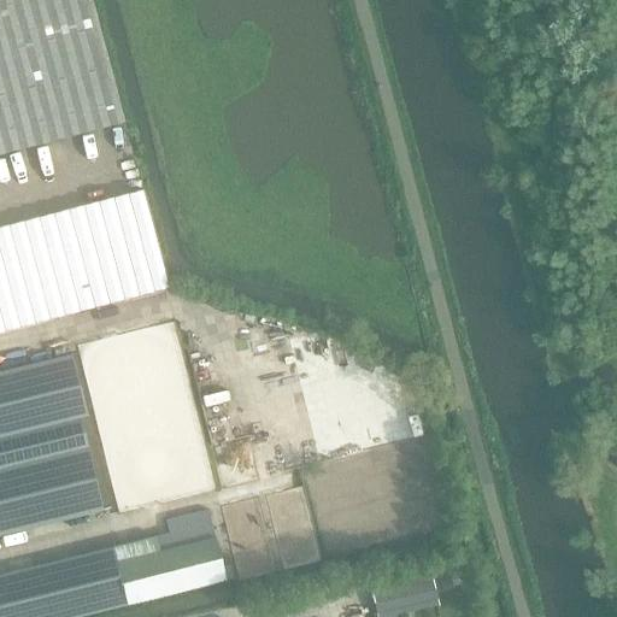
[(0,0),(0,154),(124,122),(92,0),(0,0)]
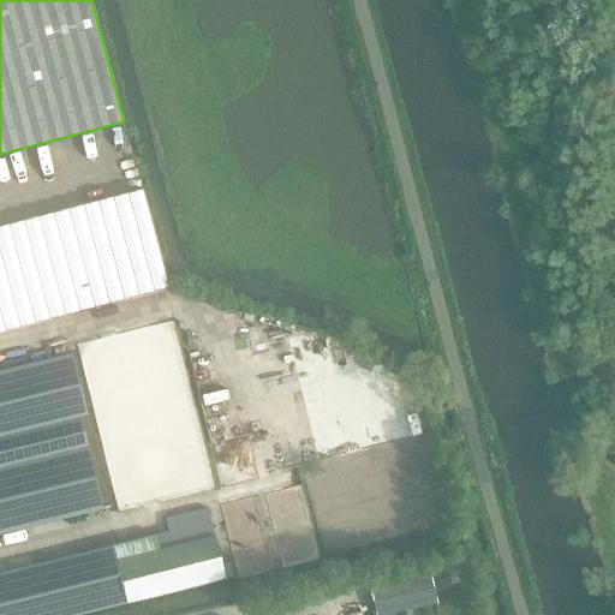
[(0,227),(0,332),(169,286),(143,189),(0,227)]
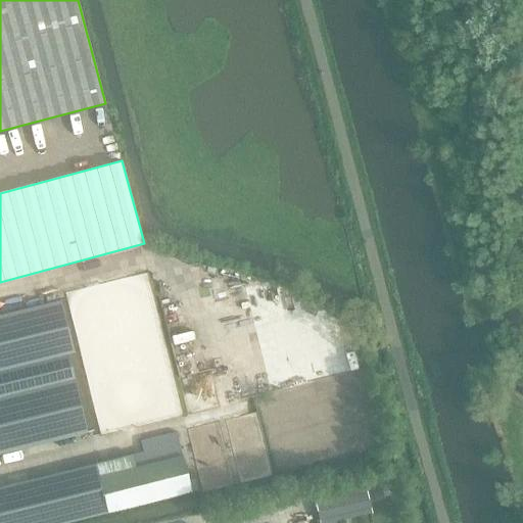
[(0,454),(86,433),(66,355),(74,354),(60,301),(0,316),(0,454)]
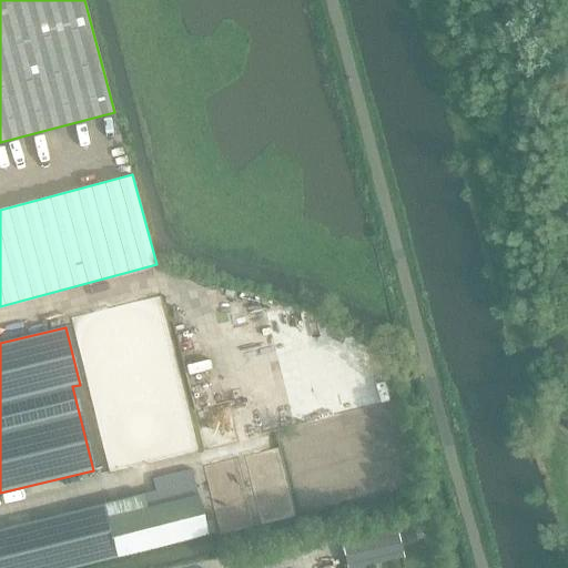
[(0,567),(68,567),(206,535),(191,470),(153,479),(155,493),(0,530),(0,567)]
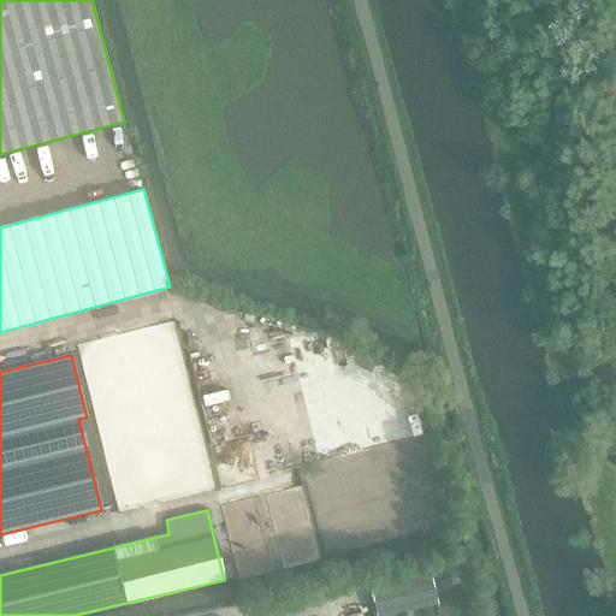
[(375,614),(437,598),(430,567),(368,581),(375,614)]
